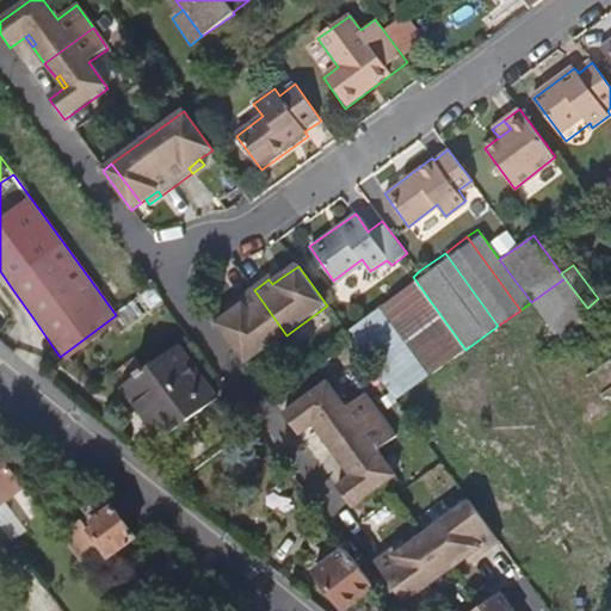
[(272,284),(284,276),(281,271),(269,279),(272,284)]
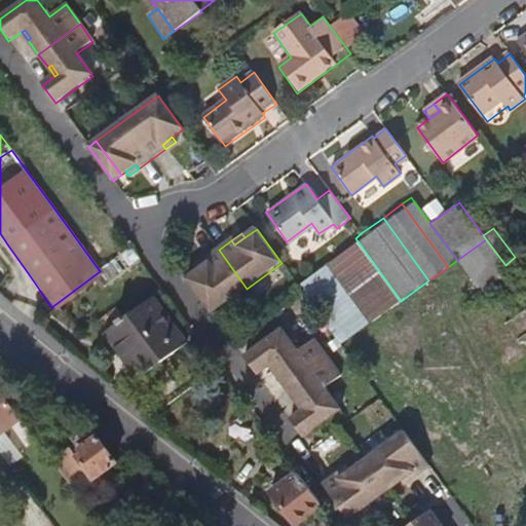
[(351,240),(398,303),(401,301),(355,238),(351,240)]
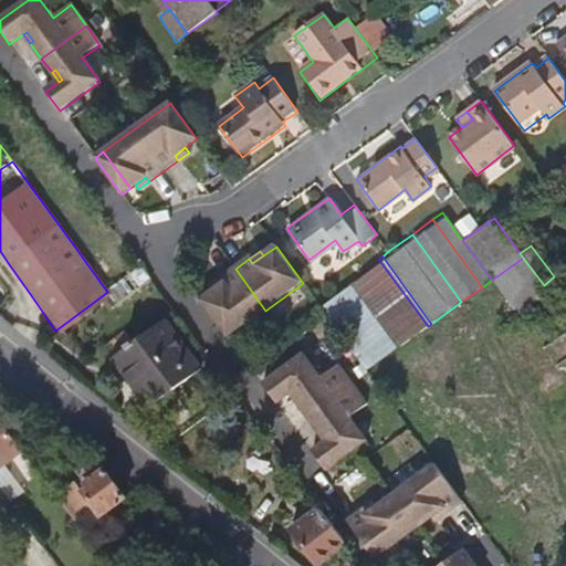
[(544,285),(523,258),(492,280),(517,315),(549,293),(544,285)]
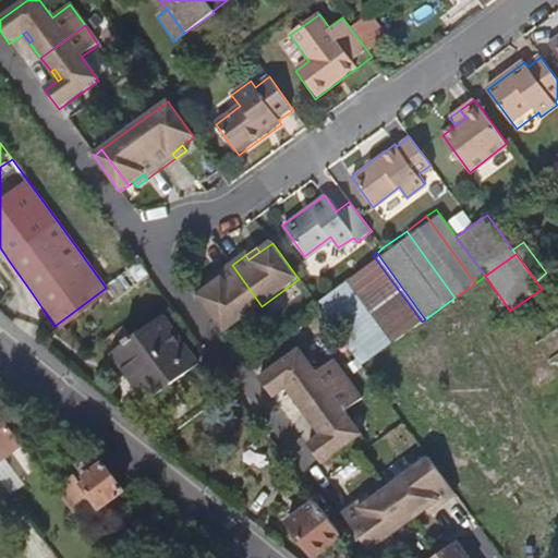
[(393,343),(422,322),(373,255),(344,277),(393,343)]
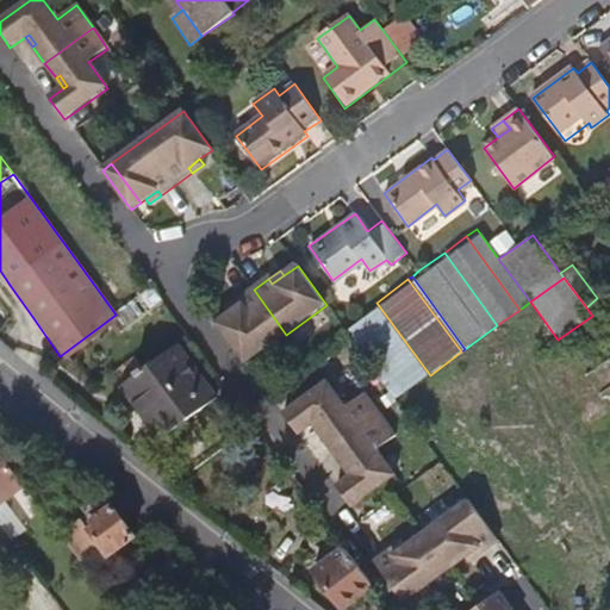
[(254,358),(286,335),(254,290),(238,302),(242,306),(230,315),(225,318),(254,358)]
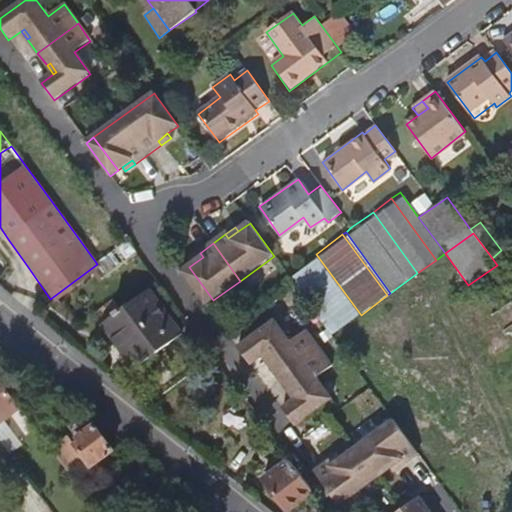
[(106,276),(136,254),(128,244),(98,266),(106,276)]
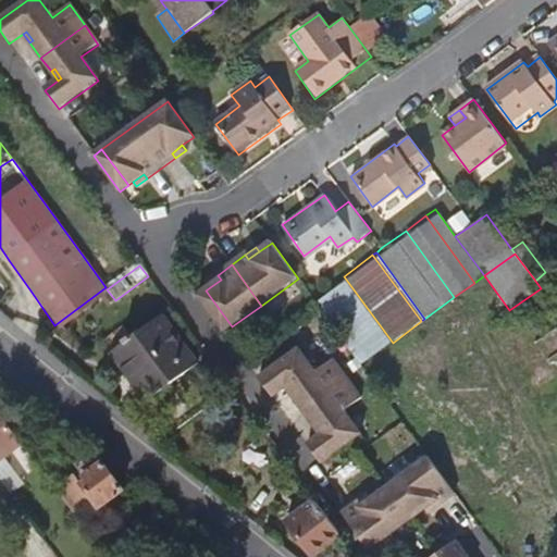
[(221,280),(218,275),(207,283),(210,287),(221,280)]
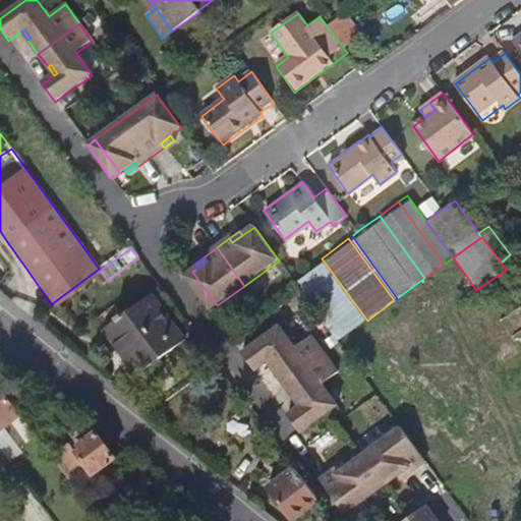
[(210,311),(217,305),(192,272),(184,277),(210,311)]
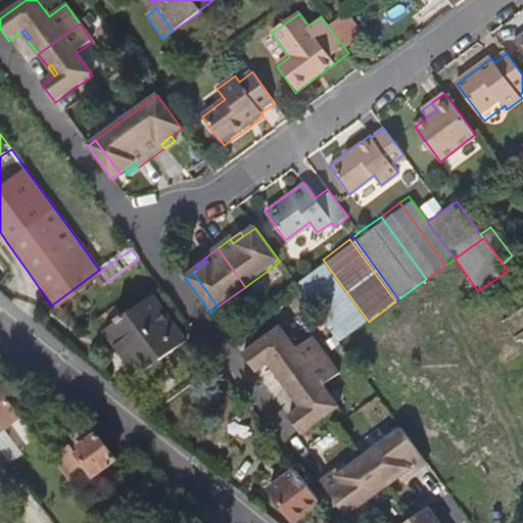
[(130,312),(160,353),(180,339),(150,297),(130,312)]
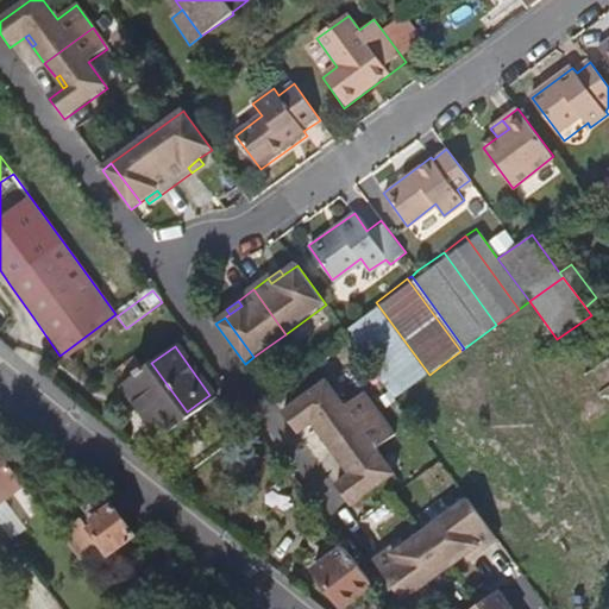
[(154,435),(187,412),(151,363),(119,387),(154,435)]
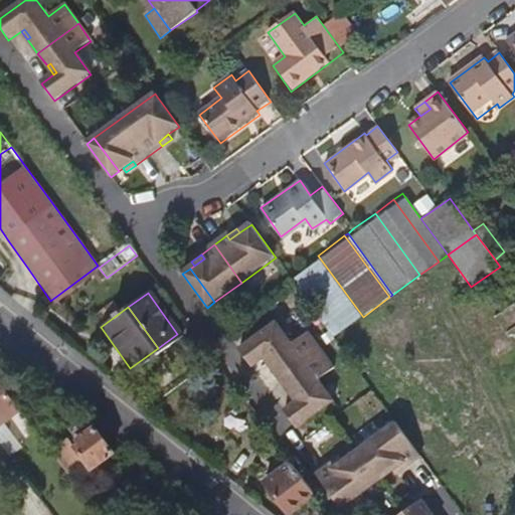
[(282,382),(322,352),(309,334),(293,346),(277,324),(246,346),(261,364),(266,360),(269,358),(275,366),(272,368),(282,382)]
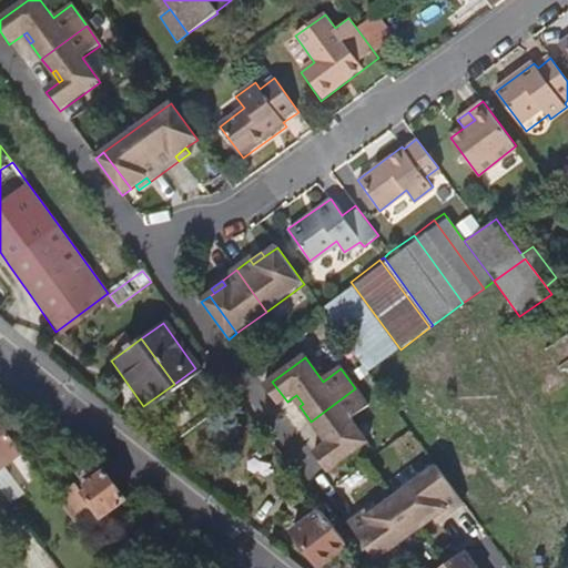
[(280,407),(287,402),(272,382),(265,387),(280,407)]
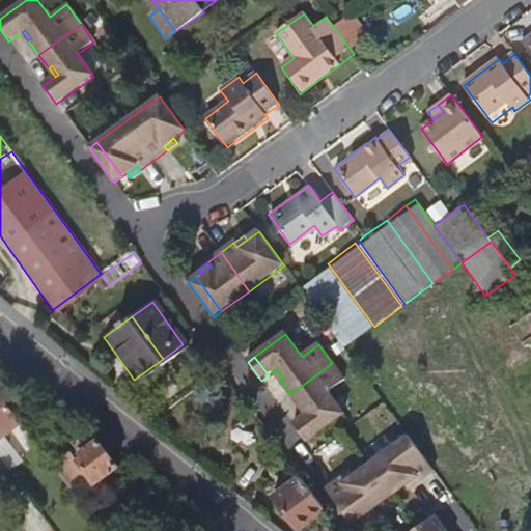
[(301,420),(314,439),(345,416),(329,394),(346,382),(332,363),(290,394),(301,408),(304,406),(310,414),(307,416),(301,420)]
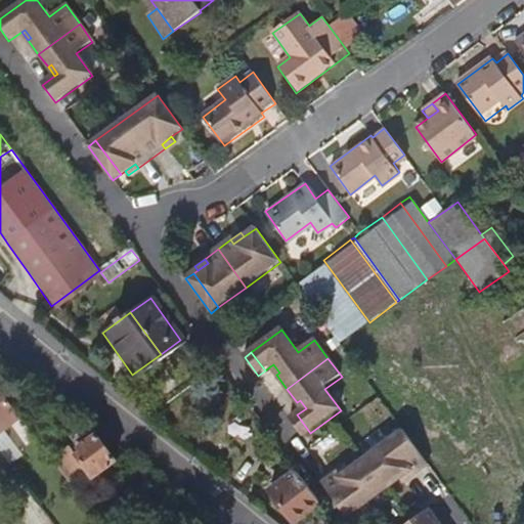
[(273,364),(270,366),(276,375),(279,373),(273,364)]
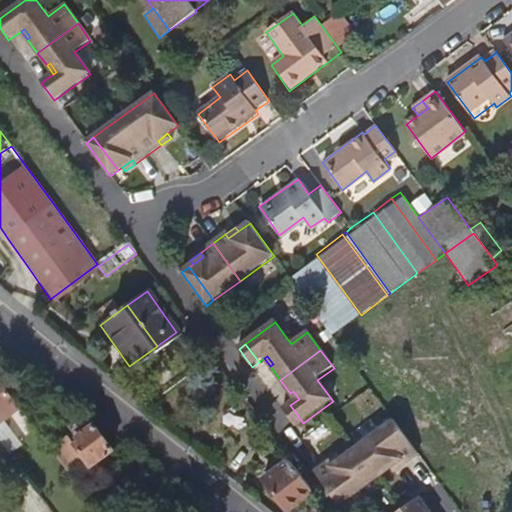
[(0,426),(22,410),(0,379),(0,426)]
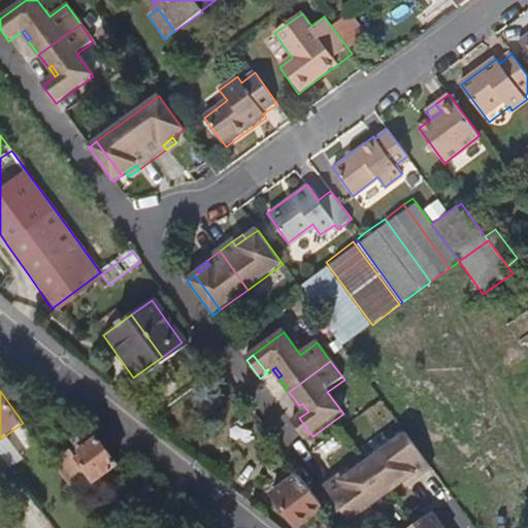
[(299,405),(305,414),(308,411),(302,403),(299,405)]
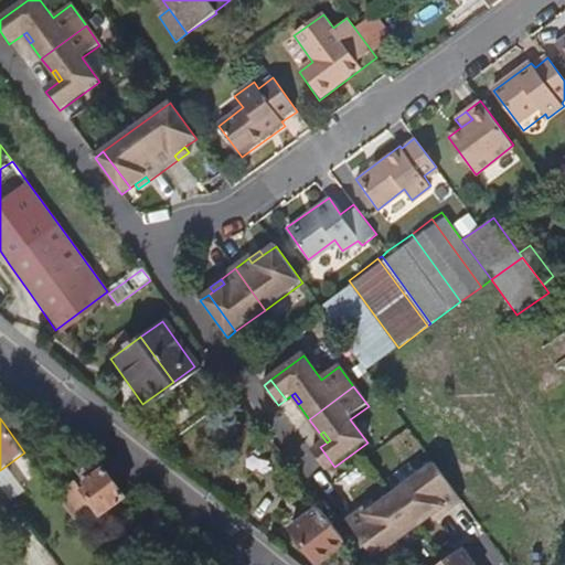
[(327,472),(334,467),(320,447),(312,452),(327,472)]
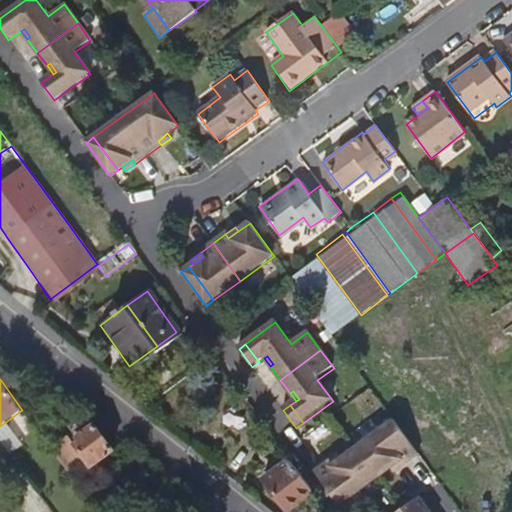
[(75,433),(52,449),(83,492),(92,485),(84,474),(113,453),(92,426),(88,429),(81,419),(70,427),(75,433)]
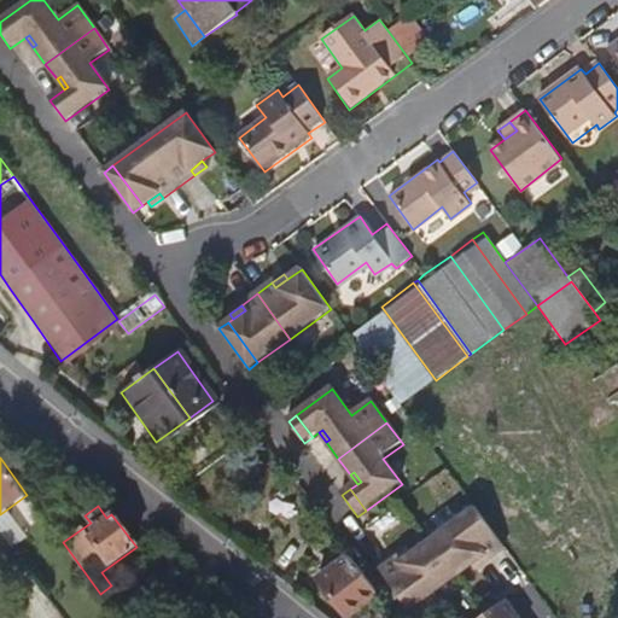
[(491,558),(506,547),(476,506),(413,551),(409,546),(398,554),(429,596),(489,554),(491,558)]
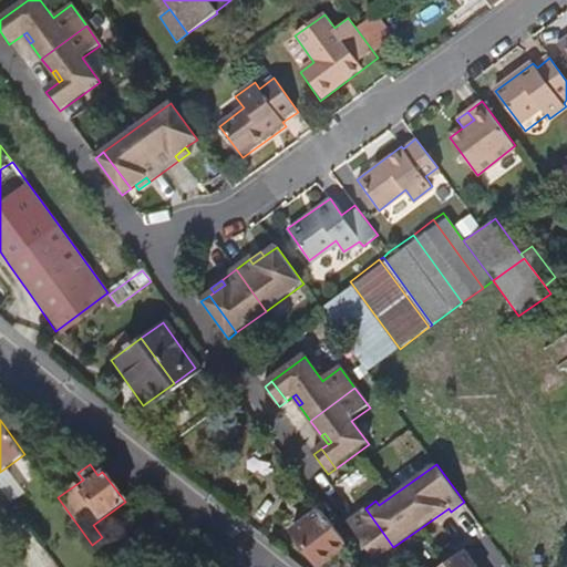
[(165,514),(151,502),(132,526),(146,538),(165,514)]
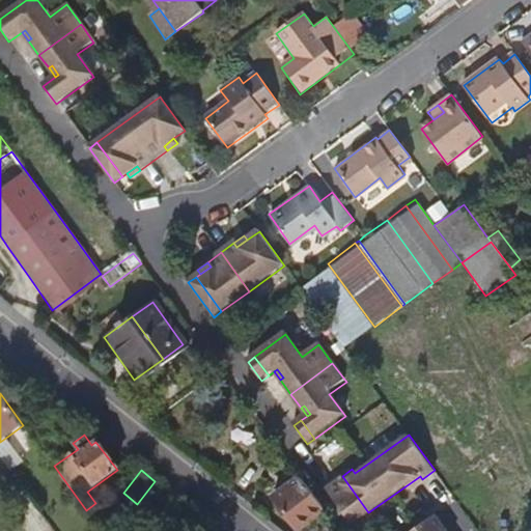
[(368,512),(342,476),(326,487),(352,525),(368,512)]
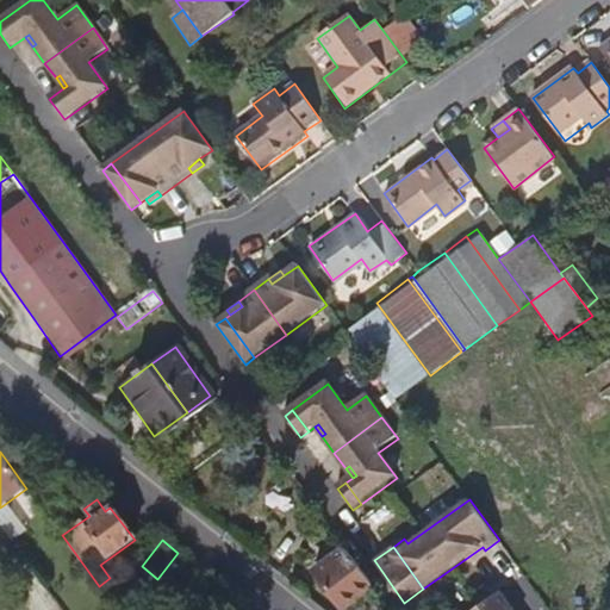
[(341,609),(343,609),(373,589),(347,553),(315,574),(341,609)]
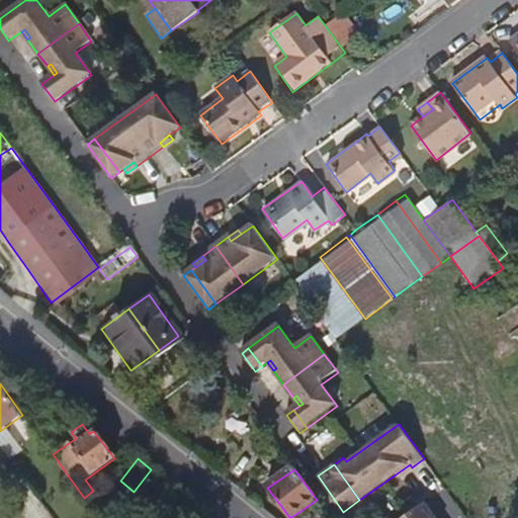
[(435,517),(425,503),(403,517),(435,517)]
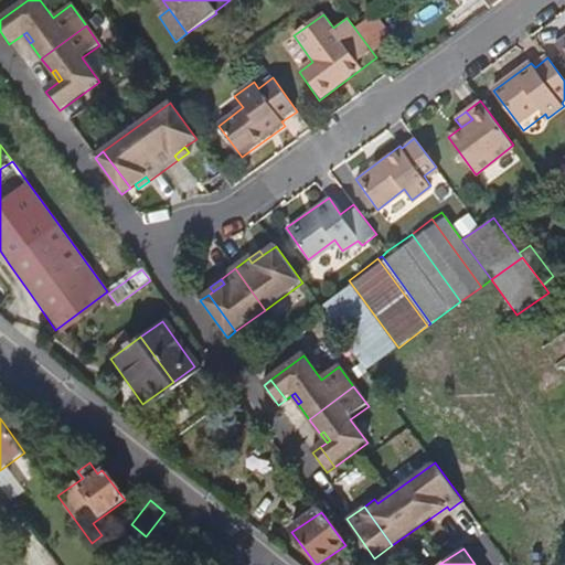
[(2,564),(11,564),(24,554),(22,551),(6,563),(2,564)]
